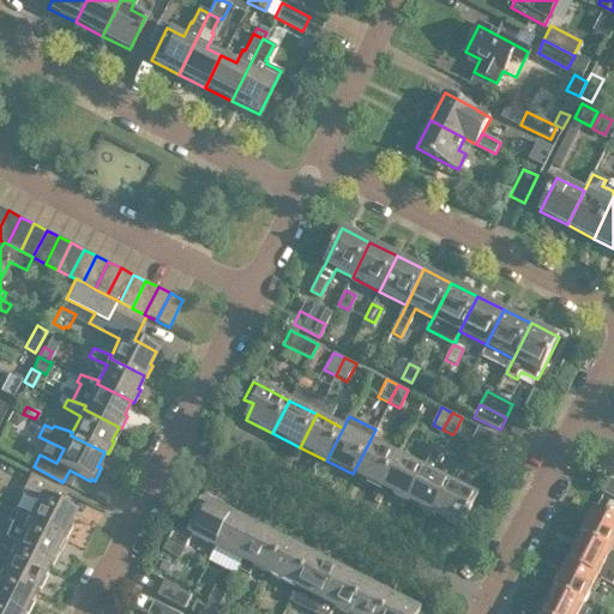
[(475,441),(499,453),(505,439),(482,427),(475,441)]
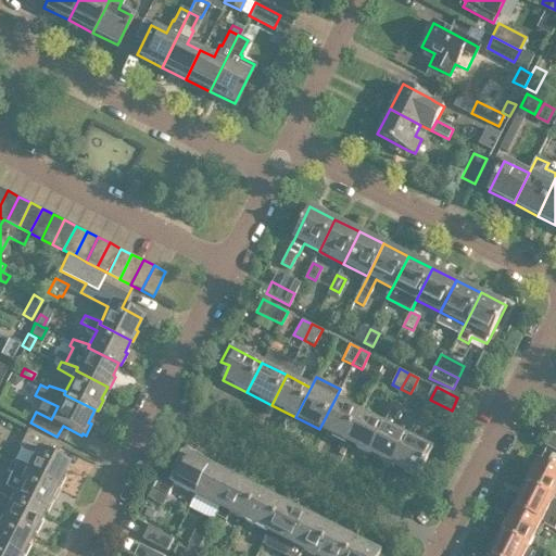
[(319,429),(333,437),(344,442),(359,412),(335,400),(319,429)]
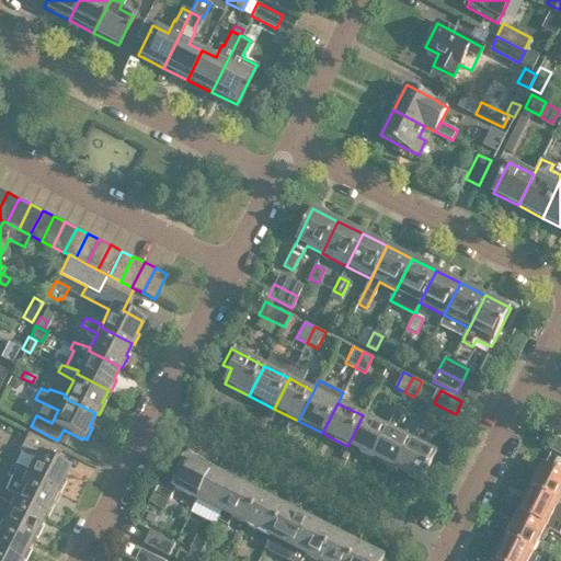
[(395,413),(387,428),(371,458),(396,470),(411,441),(415,433),(400,425),(404,418),(395,413)]
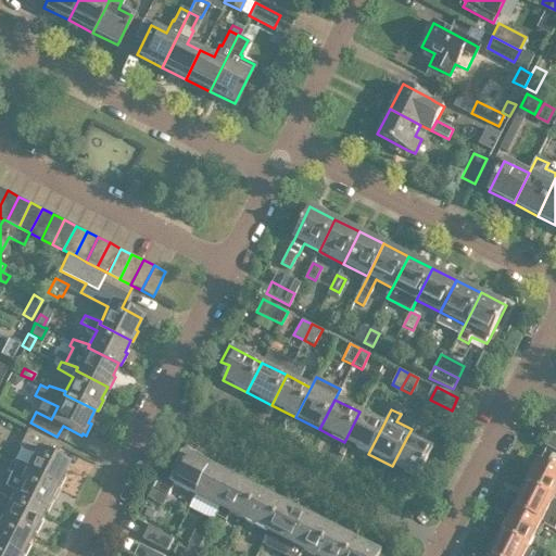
[(359,412),(344,442),(368,454),(383,425),(359,412)]
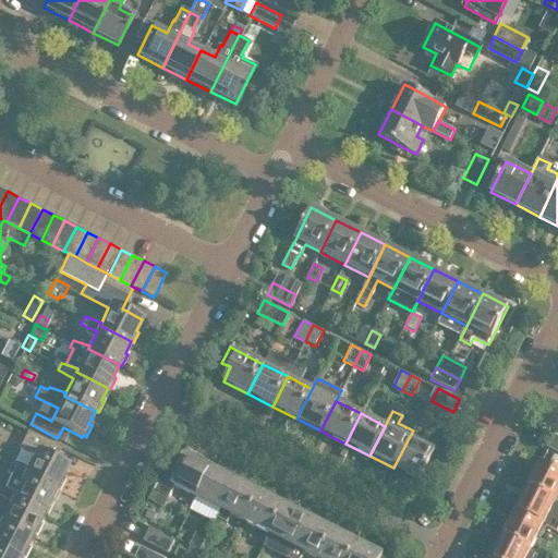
[(557,427),(548,446),(557,450),(557,427)]
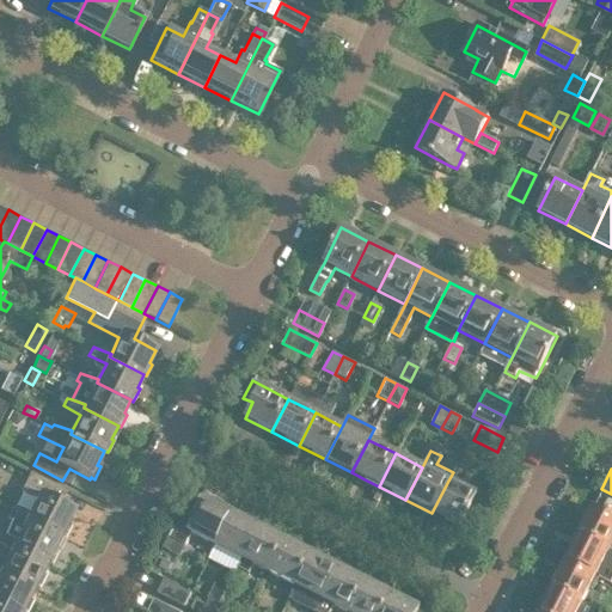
[(28,518),(62,534),(66,537),(72,525),(68,522),(74,510),(53,499),(59,487),(30,472),(24,487),(40,494),(29,514),(28,518)]
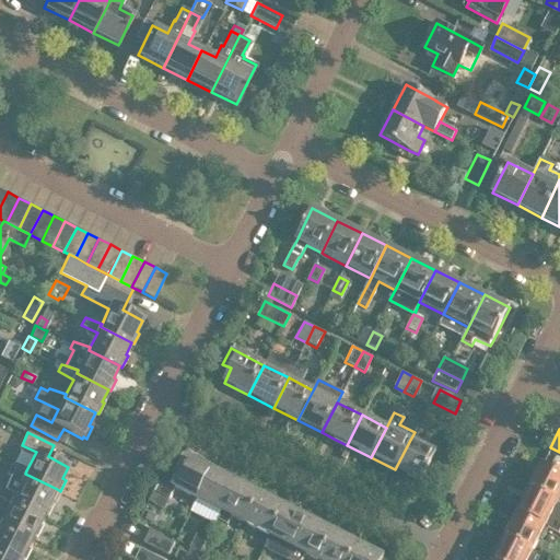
[(435,453),(410,440),(395,469),(420,482),(435,453)]
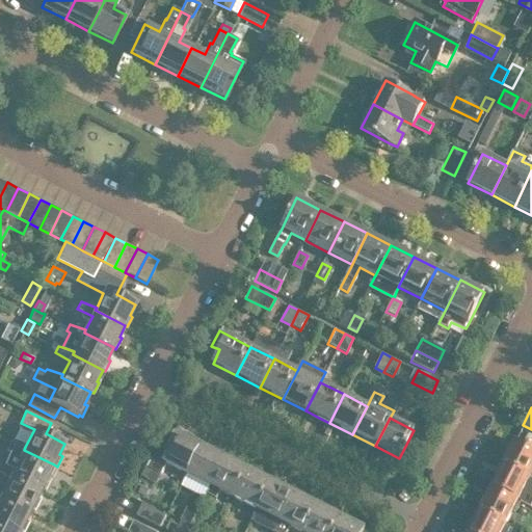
[(160,473),(166,462),(187,473),(202,445),(178,432),(167,453),(159,449),(151,469),(160,473)]
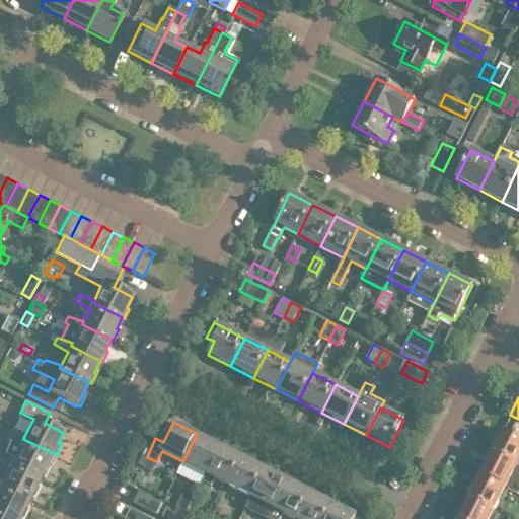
[(518,437),(502,429),(490,452),(518,466),(518,437)]
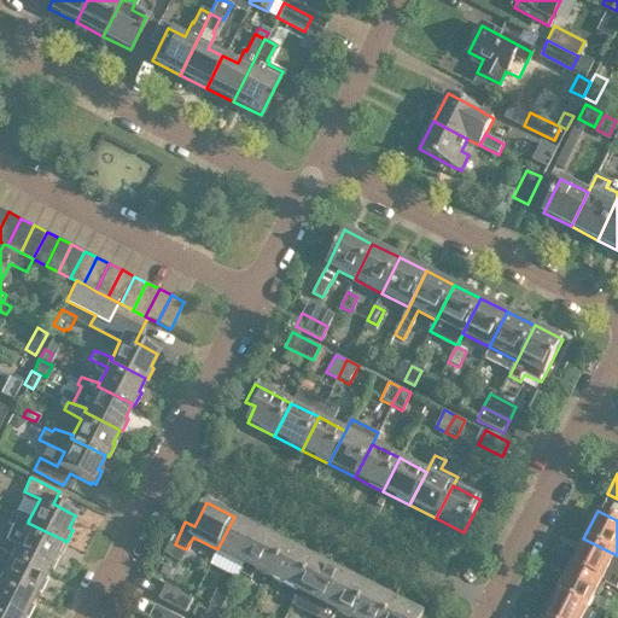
[(57,553),(63,540),(28,523),(29,519),(12,513),(9,520),(11,522),(1,540),(17,544),(15,549),(50,566),(52,567),(59,554),(57,553)]
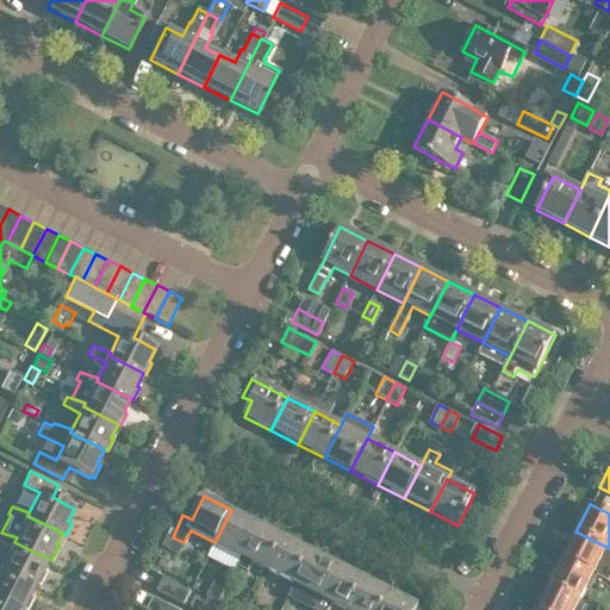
[(241,556),(257,523),(231,510),(215,542),(241,556)]
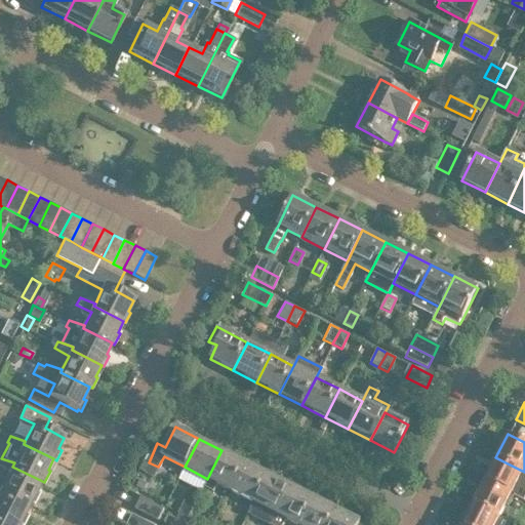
[(221,450),(207,479),(204,484),(213,489),(216,483),(230,490),(244,462),(221,450)]
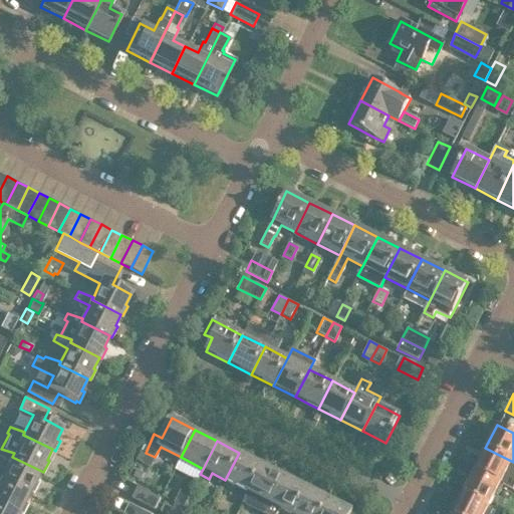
[(2,478),(30,493),(33,494),(38,484),(35,482),(41,471),(12,457),(14,453),(1,449),(0,448),(0,456),(10,462),(4,475),(2,478)]
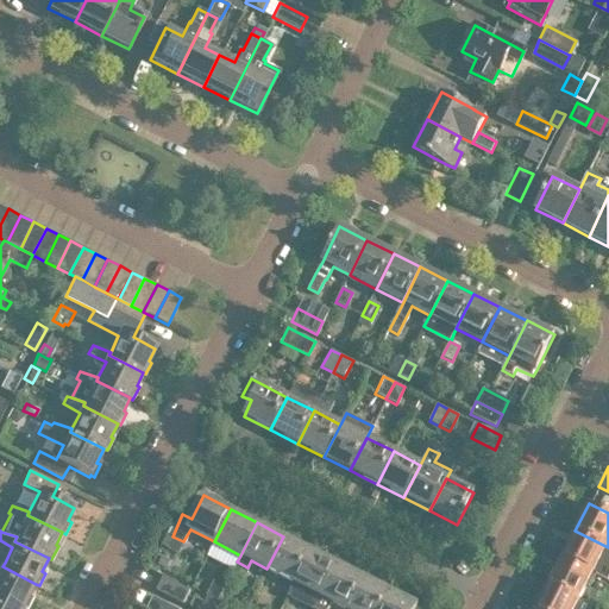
[(608,573),(608,547),(575,531),(562,557),(592,572),(607,579),(608,573)]
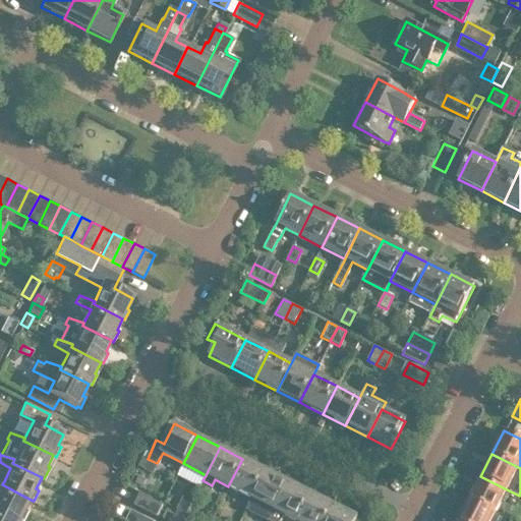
[(250,499),(255,489),(265,470),(242,459),(228,486),(250,499)]
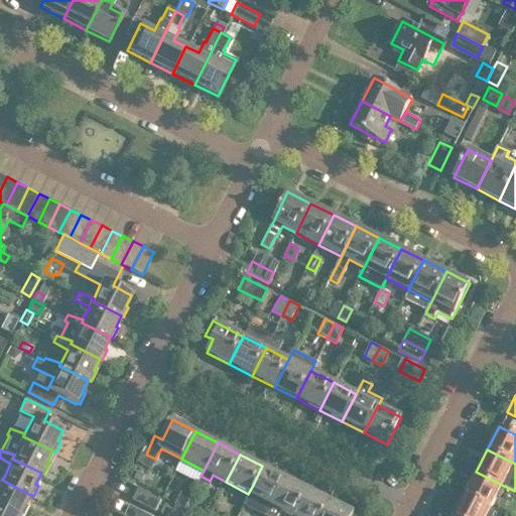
[(243,504),(265,515),(270,505),(284,477),(262,466),(253,485),(248,494),(243,504)]
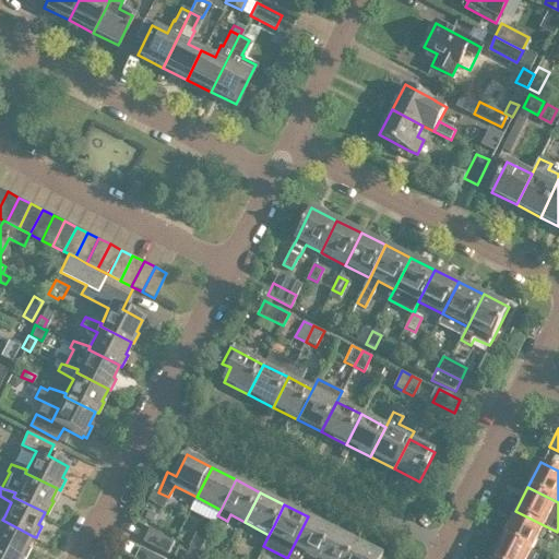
[(515,511),(503,535),(531,549),(543,525),(515,511)]
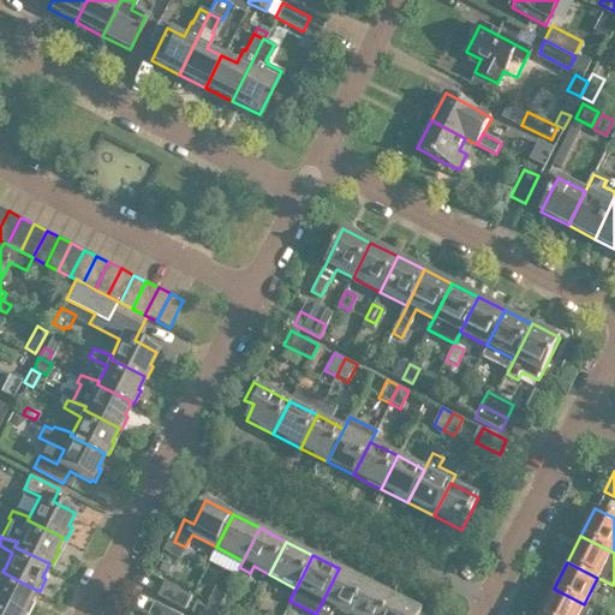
[(0,602),(24,614),(25,614),(27,614),(33,604),(29,603),(36,590),(3,572),(5,568),(0,566),(0,602)]
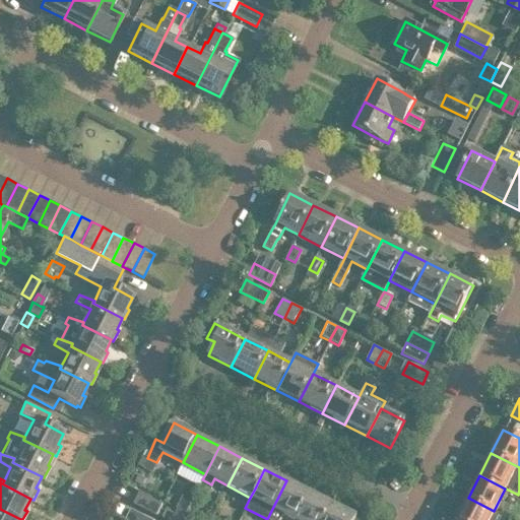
[(286,480),(272,509),(267,519),(277,519),(281,513),(294,519),(295,519),(309,493),(286,480)]
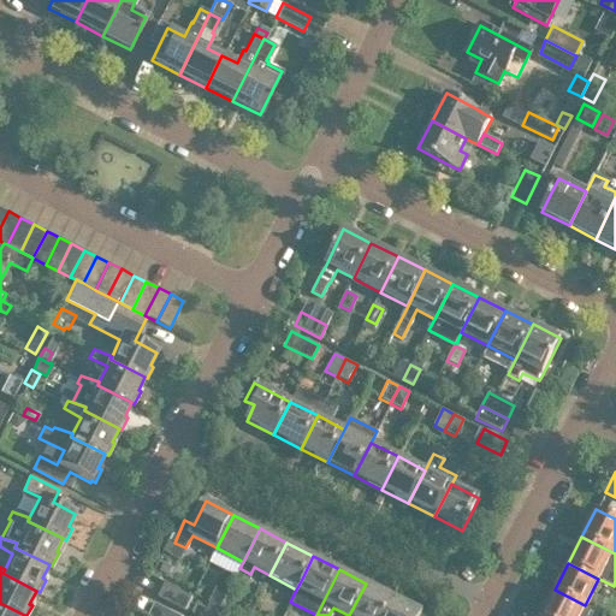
[(185,610),(191,596),(165,582),(158,596),(185,610)]
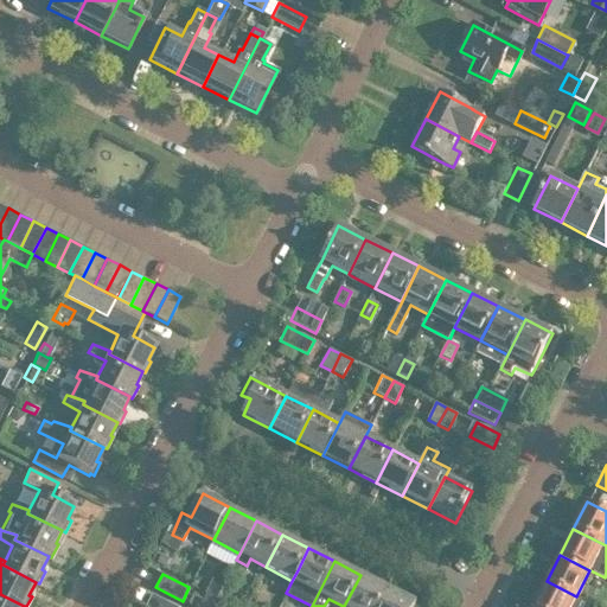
[(377,606),(388,588),(360,575),(344,606),(377,606)]
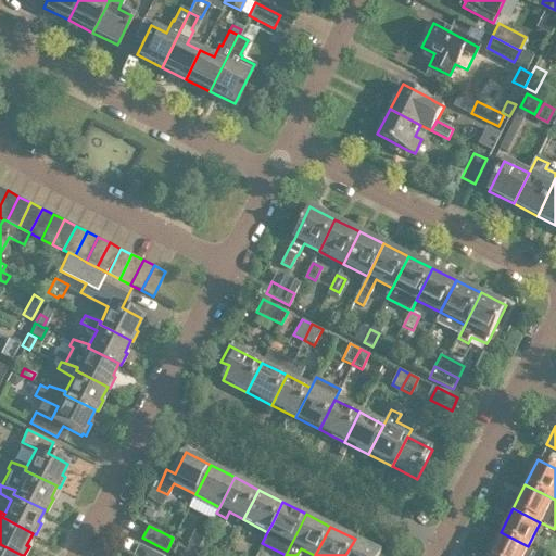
[(538,555),(540,553),(528,546),(501,532),(488,555),(538,555)]
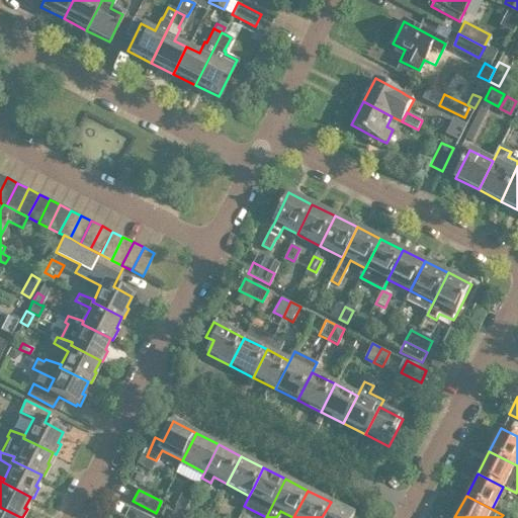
[(353,514),(331,502),(322,517),(352,517),(353,514)]
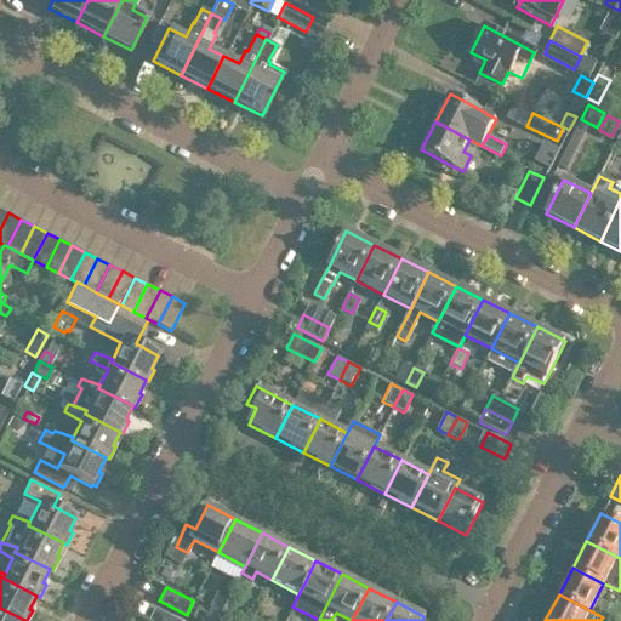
[(148,620),(149,620),(183,620),(155,607),(148,620)]
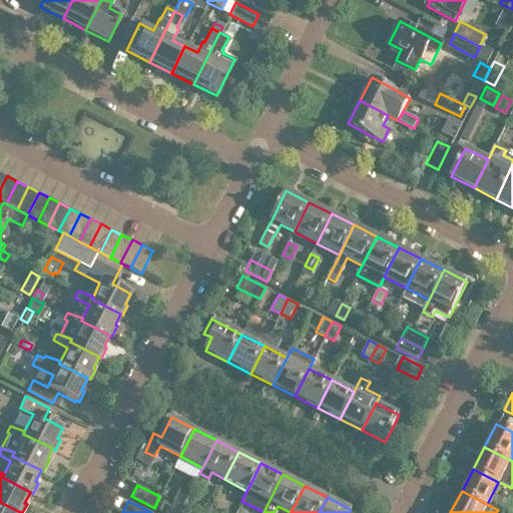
[(19,512),(20,512),(0,502),(0,512),(19,512)]
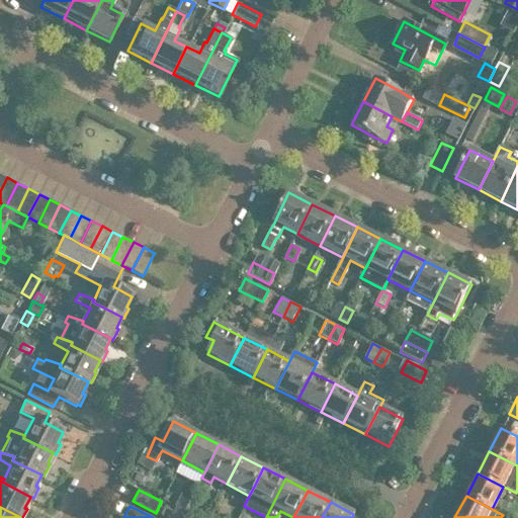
[(169,517),(180,517),(184,511),(176,507),(169,517)]
